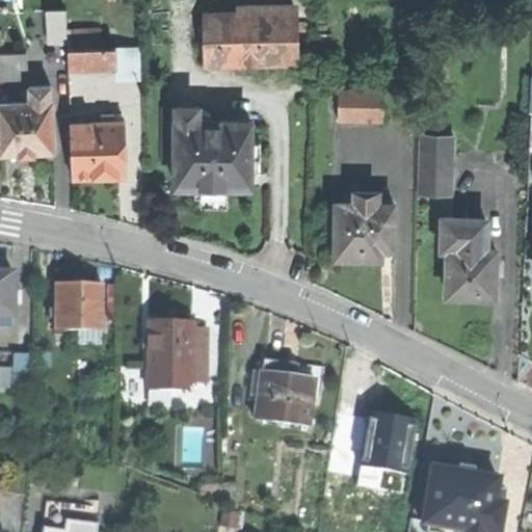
[(50,9),(50,41),(67,41),(67,9),(50,9)]
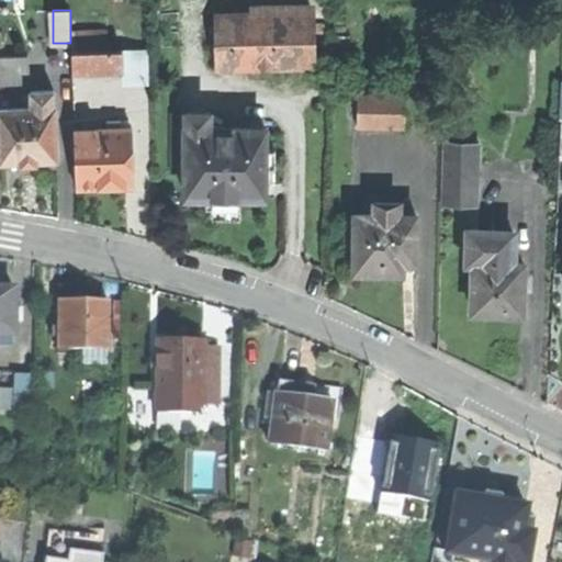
[(215,13),(216,44),(296,43),(296,37),(315,37),(314,12),(215,13)]
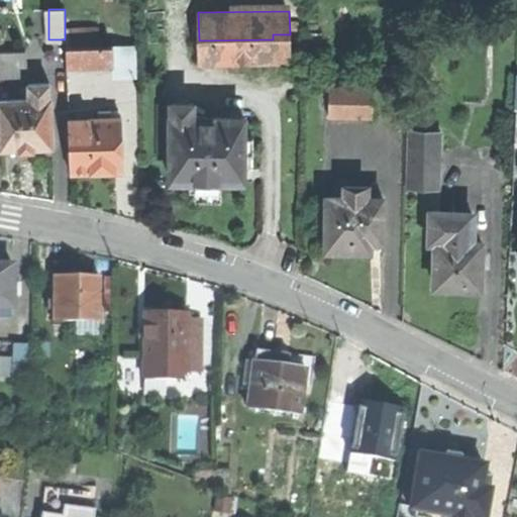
[(65,26),(66,34),(99,33),(99,25),(65,26)]
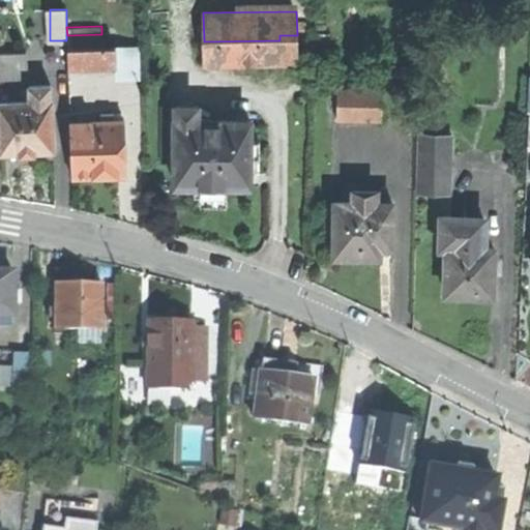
[(297,62),(297,35),(280,35),(280,40),(280,62),(297,62)]
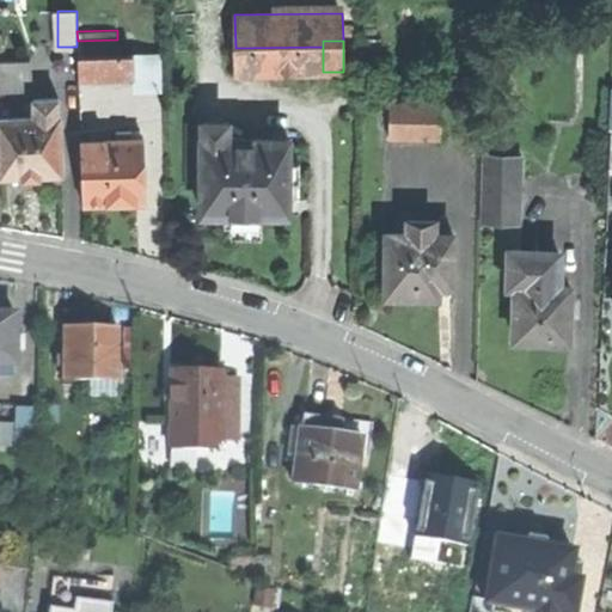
[(323,72),(323,47),(236,48),(236,73),(323,72)]
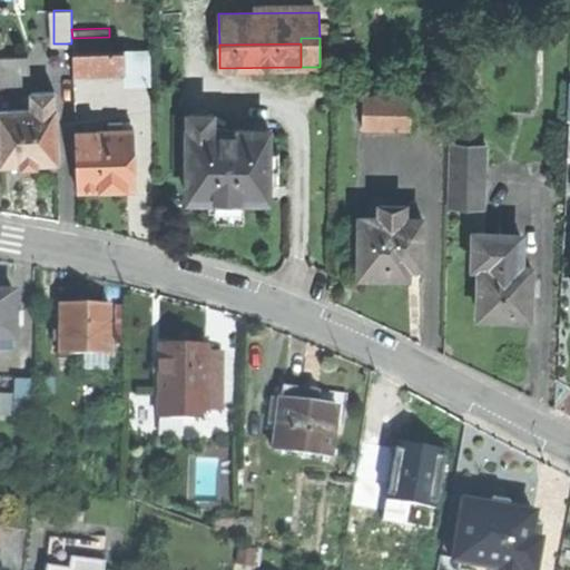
[(72,52),(74,72),(126,71),(126,51),(72,52)]
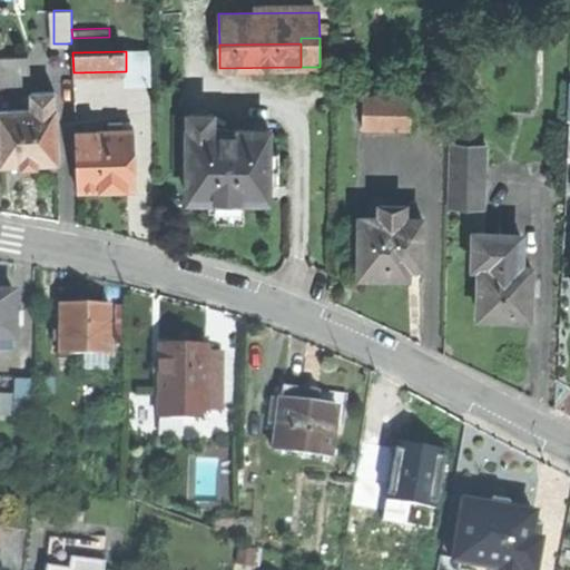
[(0,55),(0,78),(28,78),(28,55),(0,55)]
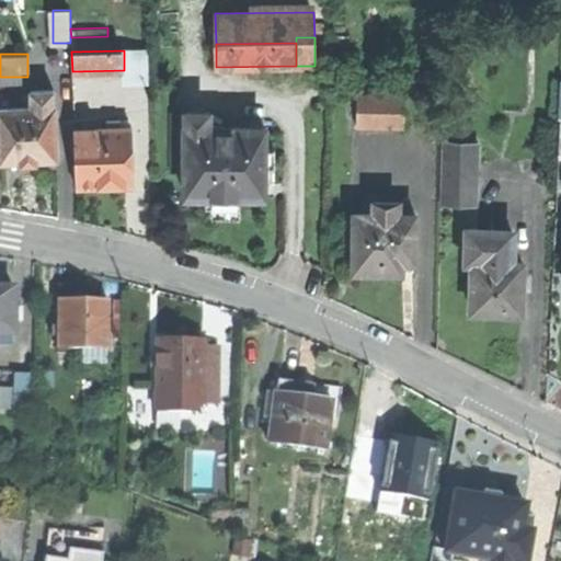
[(30,89),(31,105),(55,105),(54,88),(30,89)]
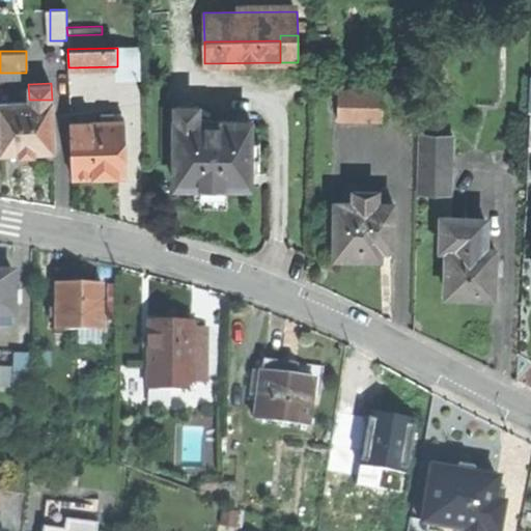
[(338,88),(338,120),(385,120),(385,89),(338,88)]
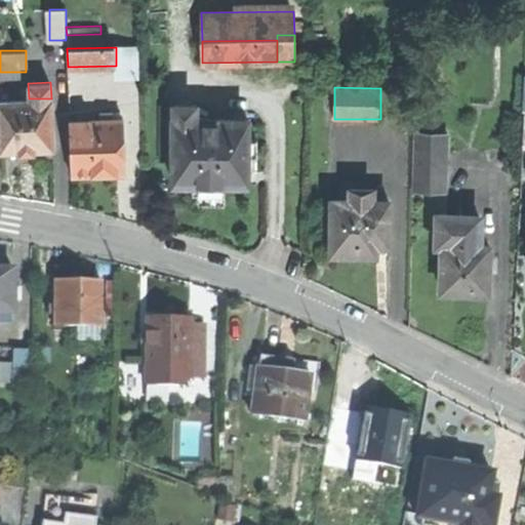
[(1,99),(2,149),(18,149),(35,149),(52,148),(51,98),(29,98),(1,99)]
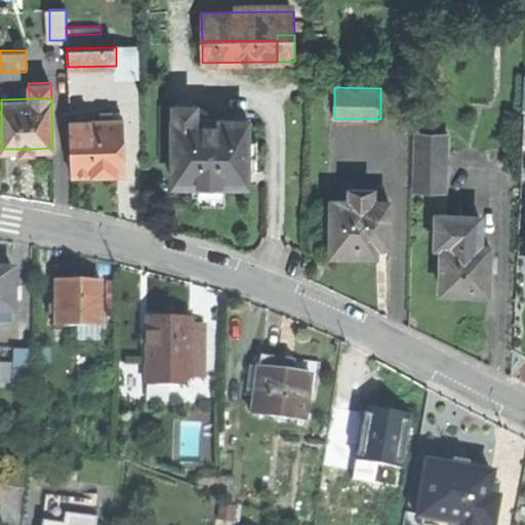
[(173,103),(173,118),(195,118),(195,103),(173,103)]
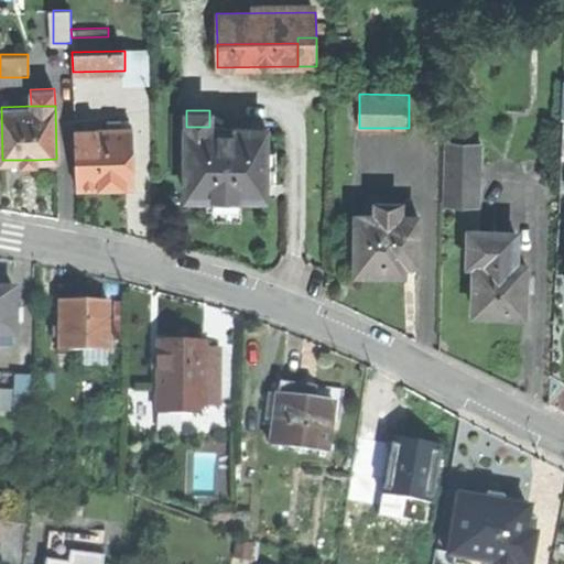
[(108,119),(108,129),(130,128),(130,119),(108,119)]
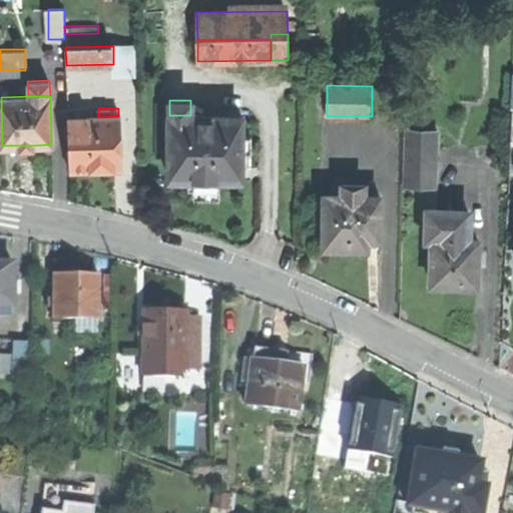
[(169,115),(170,179),(193,178),(193,186),(205,186),(219,186),(219,179),(242,178),(242,151),(251,151),(251,134),(242,134),(242,114),(190,115),(169,115)]
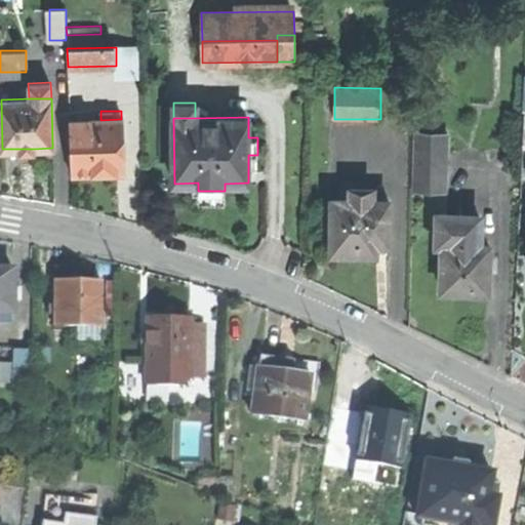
[(71,120),(71,174),(95,173),(125,173),(124,119),(121,119),(101,120),(71,120)]
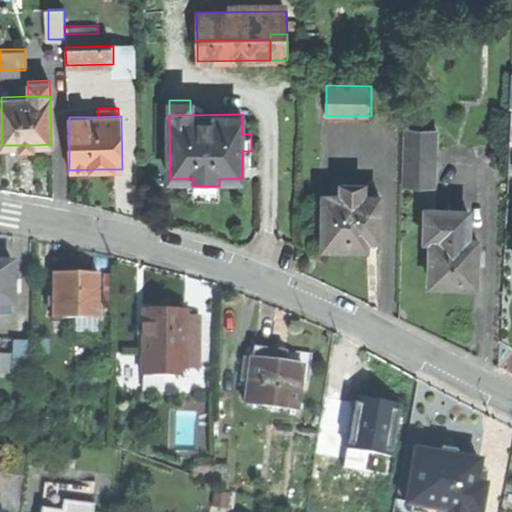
[(405,130),(405,159),(435,159),(435,130),(405,130)]
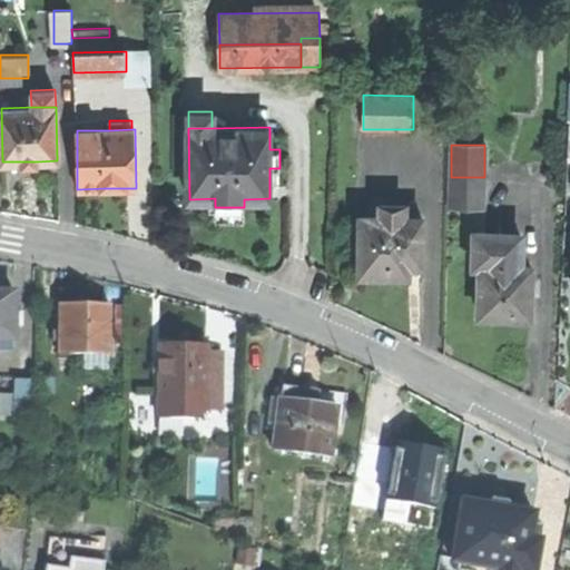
[(451,177),(451,209),(484,209),(484,177),(451,177)]
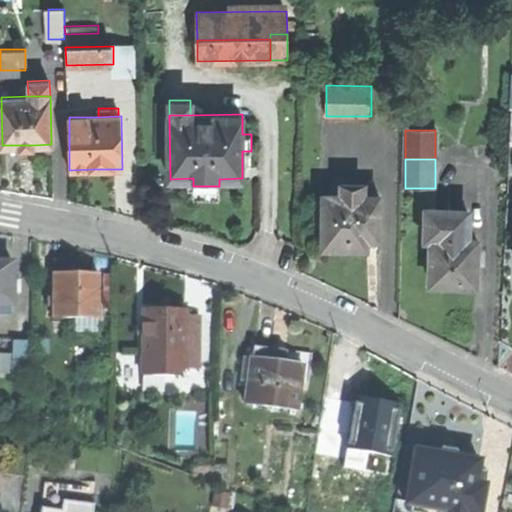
[(341,183),(341,195),(364,195),(364,183),(341,183)]
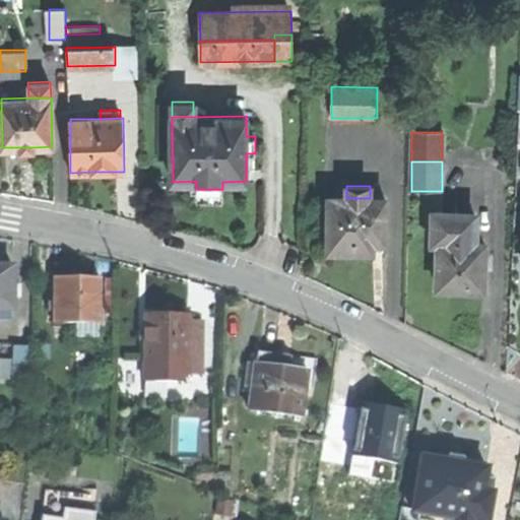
[(329,198),(329,252),(348,252),(374,252),(374,243),(386,243),(386,198),(370,198),(346,198),(329,198)]
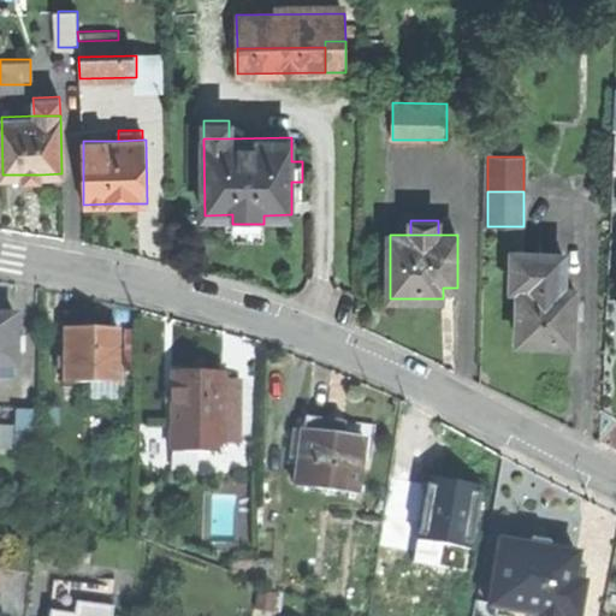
[(513,290),(519,290),(540,290),(540,276),(563,276),(563,259),(555,259),(521,259),(513,258),(513,290)]
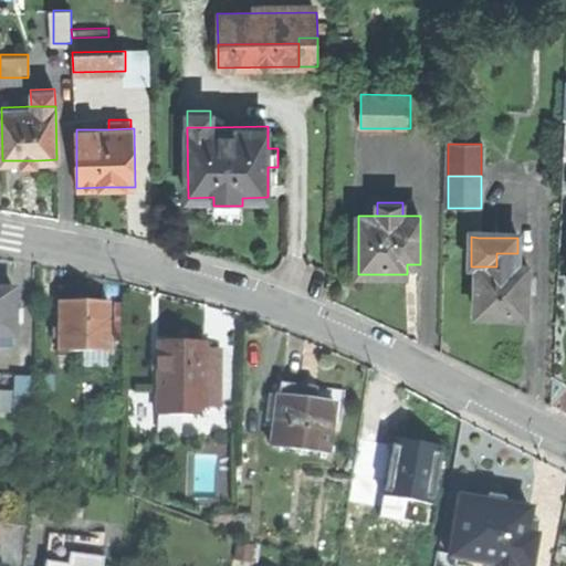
[(496,253),(496,266),(517,266),(517,253),(496,253)]
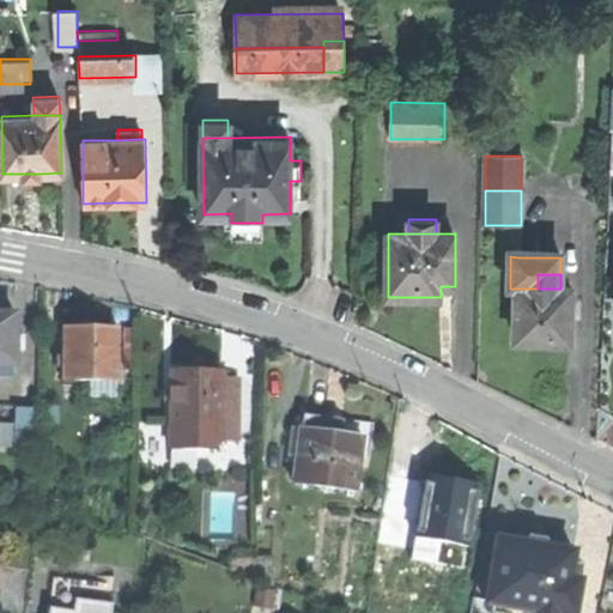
[(541,343),(570,343),(571,289),(560,289),(538,289),(516,289),(516,343),(541,343)]
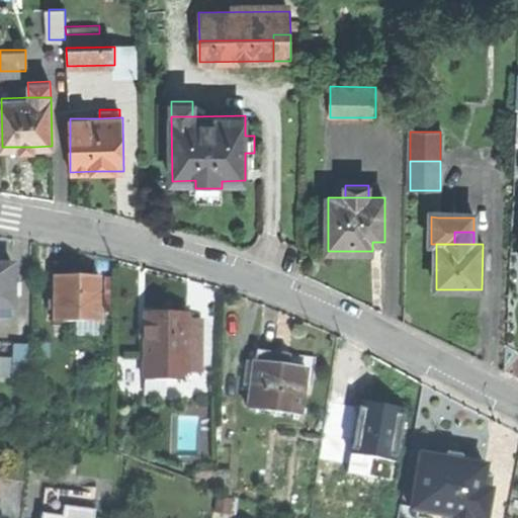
[(0,260),(0,304),(15,304),(15,260),(0,260)]
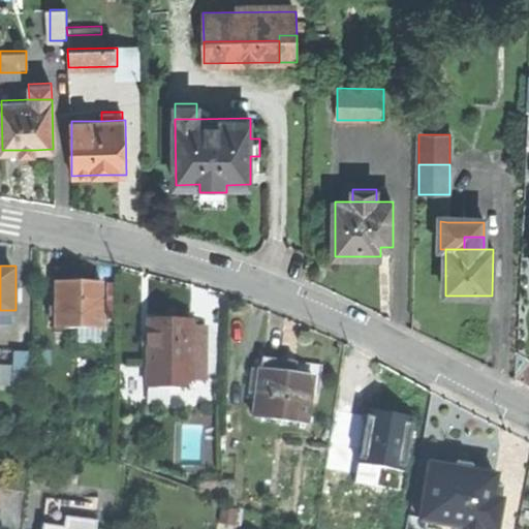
[(79,279),(55,279),(56,322),(80,322),(102,322),(102,279),(79,279)]
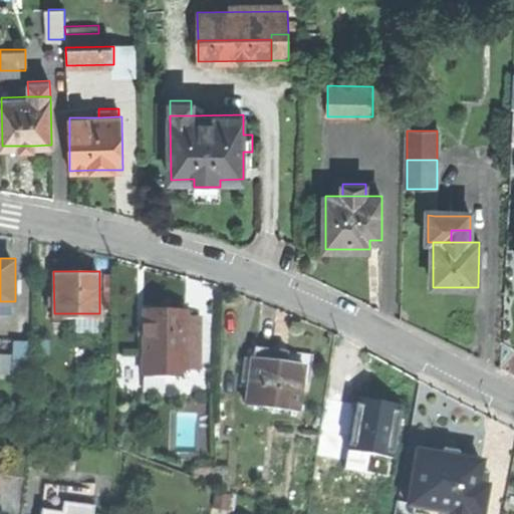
[(167,306),(146,306),(146,318),(146,334),(146,349),(189,349),(189,333),(189,316),(189,306),(167,306)]
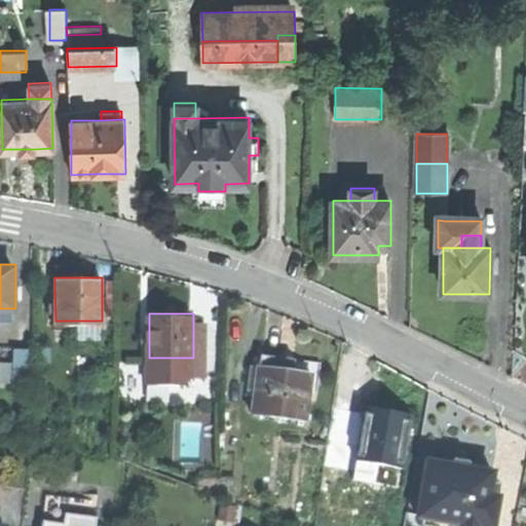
[(103,333),(102,321),(79,321),(79,333),(103,333)]
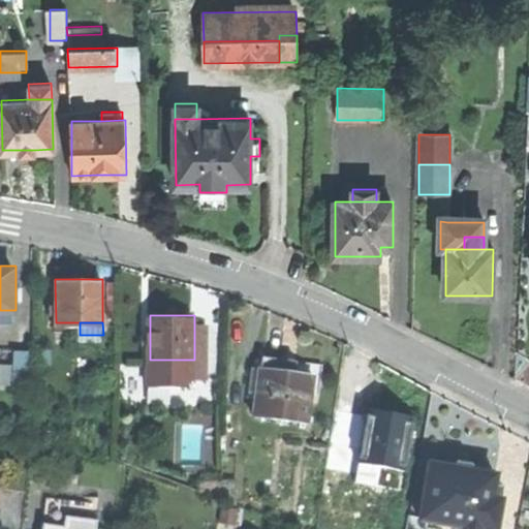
[(210,325),(194,325),(194,343),(210,343),(210,325)]
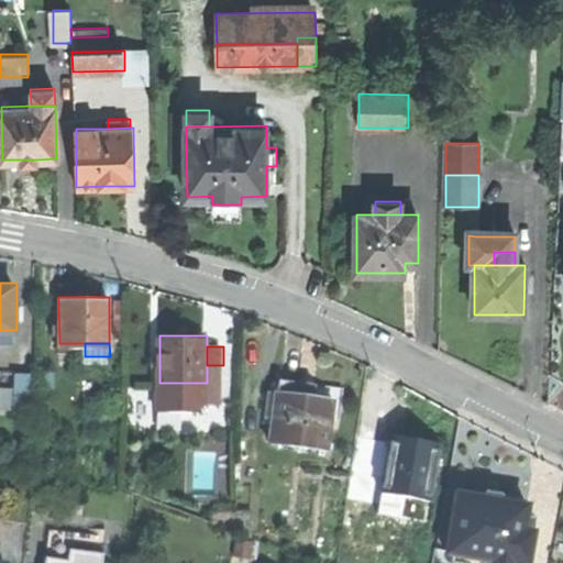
[(223,365),(207,365),(207,383),(207,400),(222,400),(223,365)]
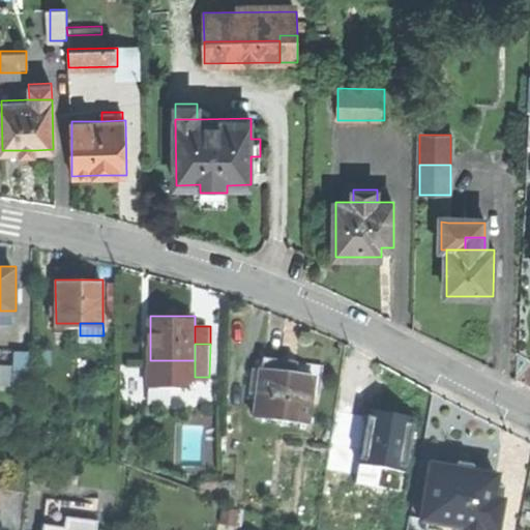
[(0,384),(25,384),(24,351),(11,351),(11,365),(0,364),(0,384)]
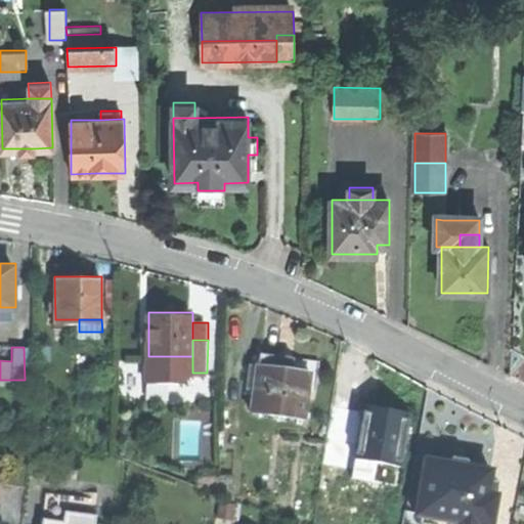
[(259,351),(253,411),(305,417),(308,387),(310,370),(292,368),(294,354),(278,353),(259,351)]
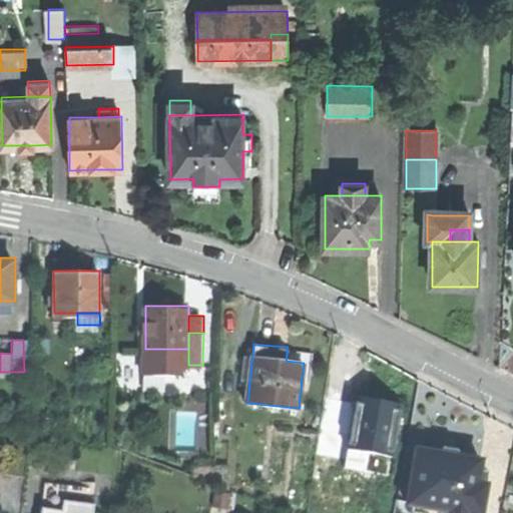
[(315,350),(288,347),(286,361),(304,363),(302,379),(312,380),(315,350)]
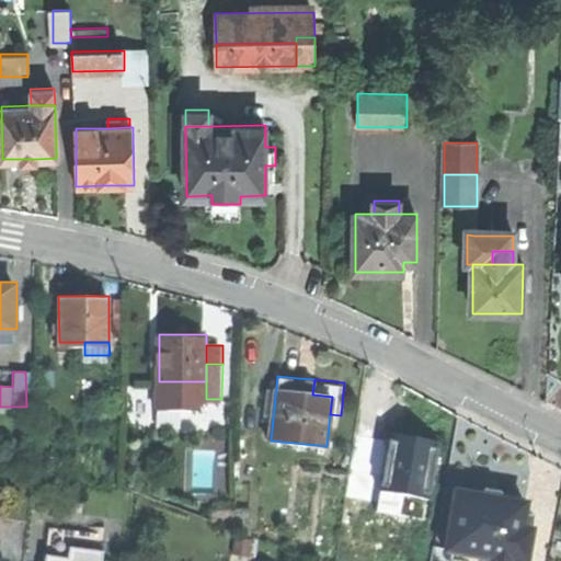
[(206,402),(206,399),(206,381),(159,381),(159,396),(165,408),(197,408),(206,402)]
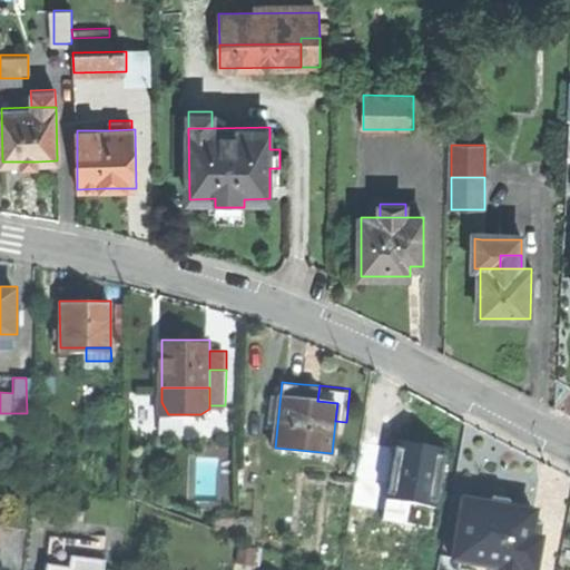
[(421,444),(395,441),(387,495),(414,499),(438,502),(445,448),(421,444)]
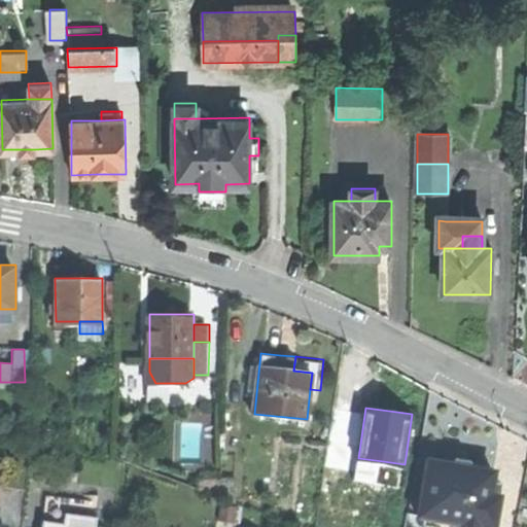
[(427,460),(419,516),(461,522),(460,526),(481,526),(482,525),(495,526),(496,526),(503,481),(495,480),(496,471),(472,467),(473,460),(462,459),(453,457),(453,464),(427,460)]
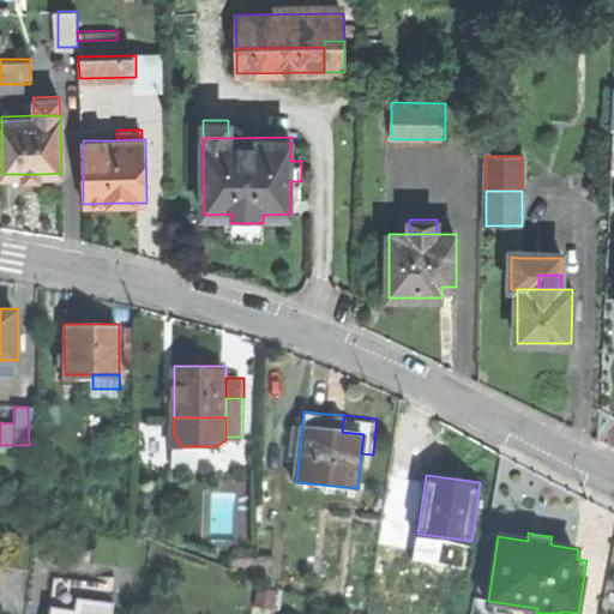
[(469,555),(471,541),(446,537),(444,552),(469,555)]
